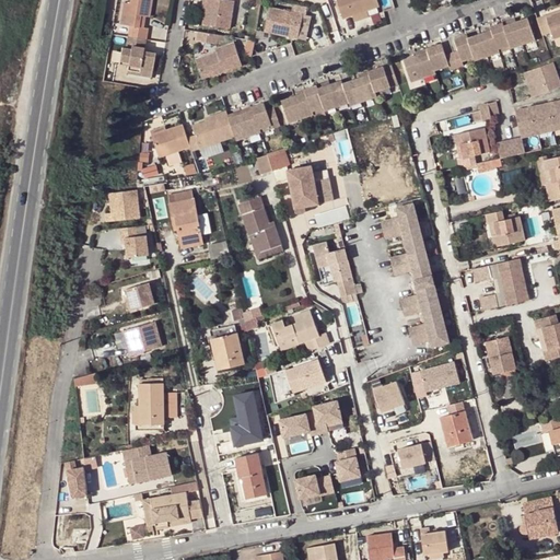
[(135,23),(136,16),(137,12),(141,13),(144,13),(147,0),(120,0),(116,21),(127,22),(126,33),(142,36),(143,25),(135,23)]
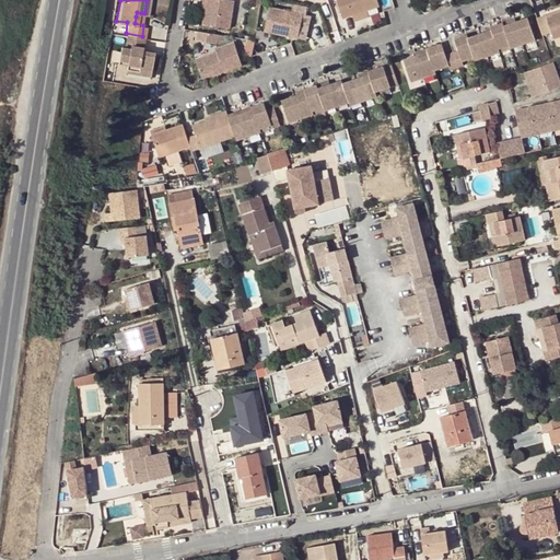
[(202,0),(201,6),(199,20),(225,25),(229,0),(202,0)]
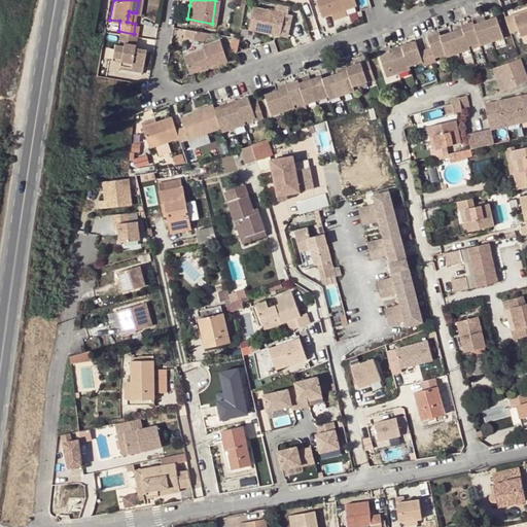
[(352,0),(313,0),(319,14),(327,11),(342,7),(353,3),(352,0)]
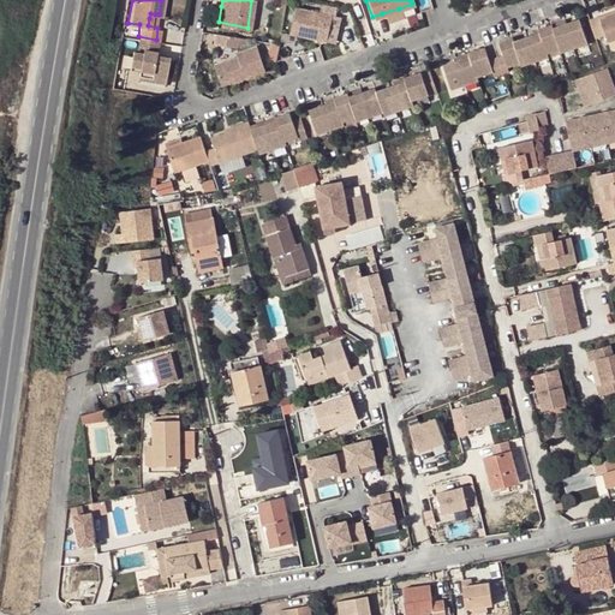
[(333,15),(333,13),(335,5),(318,1),(317,10),(293,5),(287,31),(324,40),(330,13),(333,15)]
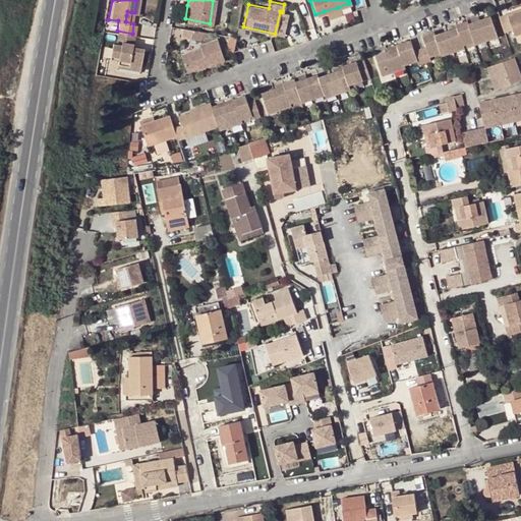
[(324,11),(326,17),(340,13),(338,7),(324,11)]
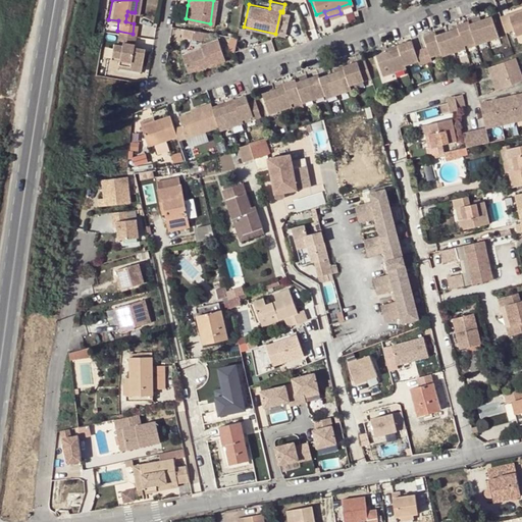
[(280,11),(275,34),(282,35),(288,12),(282,11),(282,12),(280,11)]
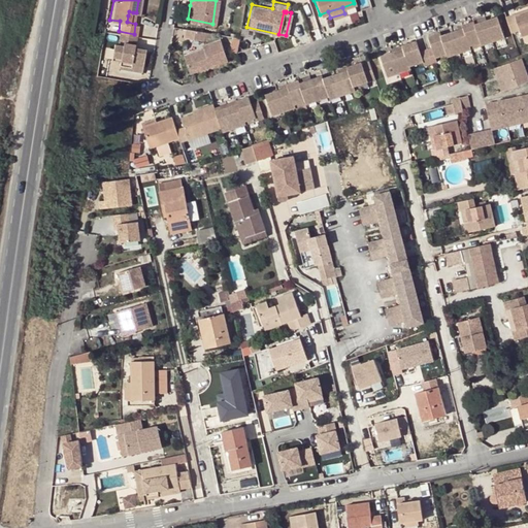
[(521,35),(527,33),(527,11),(515,17),(514,13),(505,17),(512,32),(520,30),(521,35)]
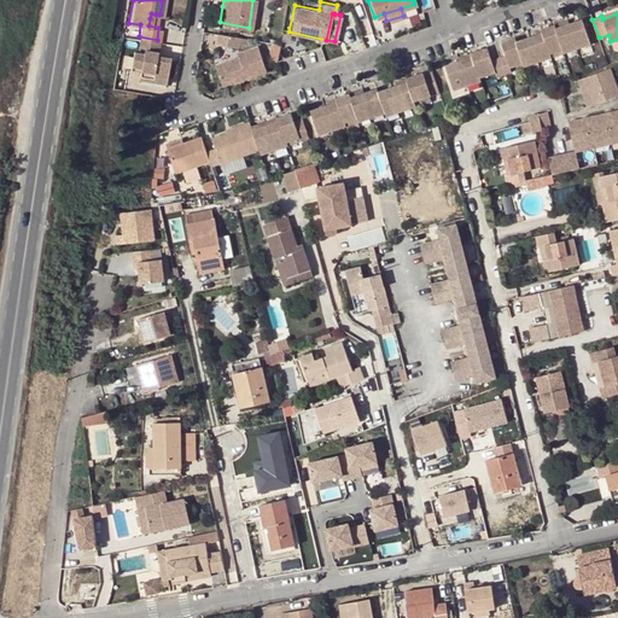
[(548,58),(551,57),(549,53),(564,48),(565,52),(590,44),(582,18),(570,22),(555,27),(554,24),(541,29),(541,31),(540,33),(548,58)]
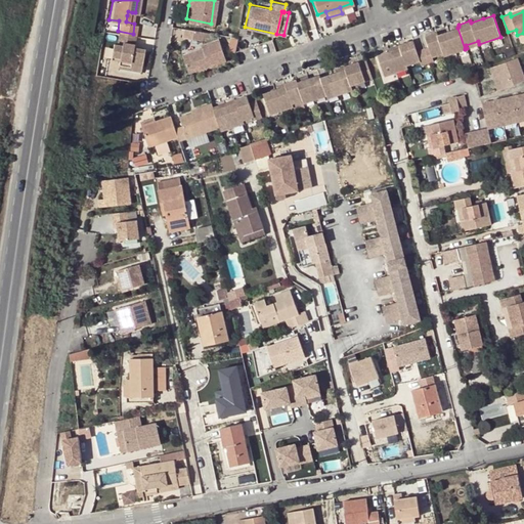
[(179,35),(199,38),(200,30),(181,27),(179,35)]
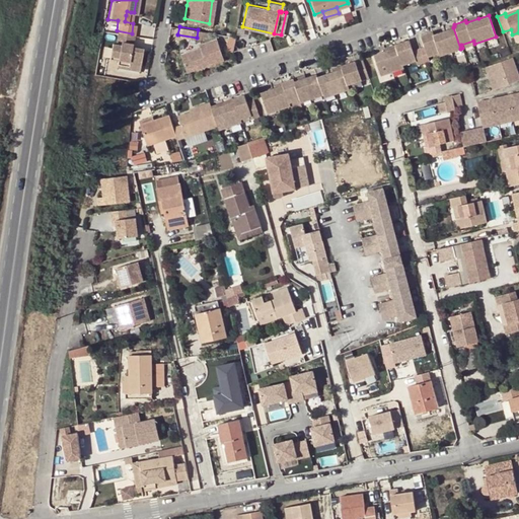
[(453,27),(449,28),(434,33),(433,31),(421,35),(428,56),(440,52),(441,55),(460,49),(453,27)]
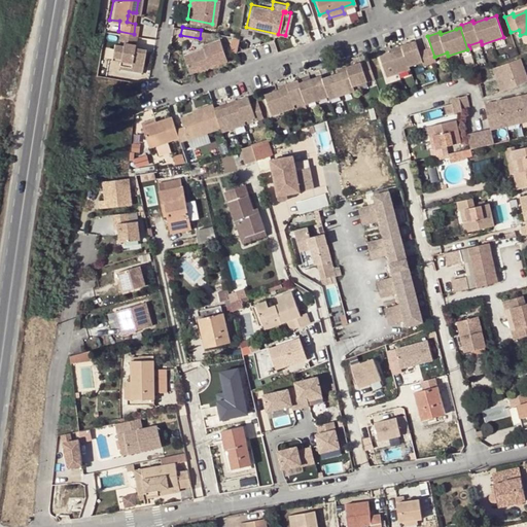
[(111,41),(109,54),(118,55),(117,59),(117,62),(129,64),(129,61),(140,64),(143,47),(132,45),(134,34),(118,31),(117,39),(120,39),(120,43),(111,41)]
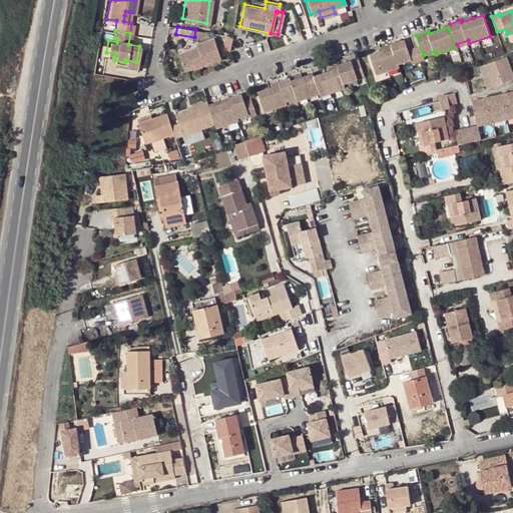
[(175,51),(180,64),(192,60),(193,65),(218,57),(211,36),(194,42),(195,44),(175,51)]
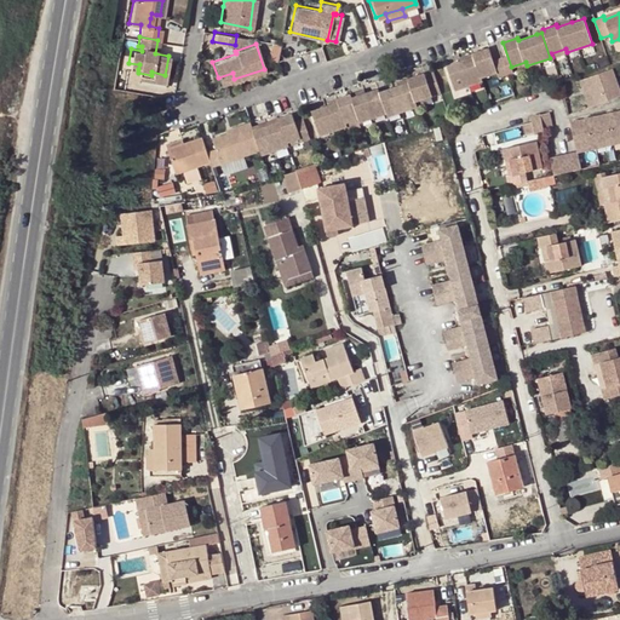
[(493,61),(489,47),(471,53),(472,56),(459,61),(458,57),(446,62),(454,87),(480,79),(480,75),(497,69),(498,74),(499,73),(495,59),(493,61)]
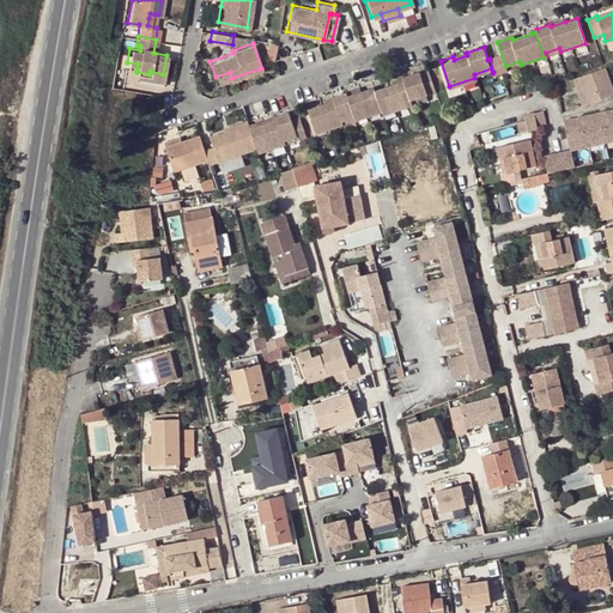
[(490,59),(493,72),(501,71),(496,56),(490,59)]
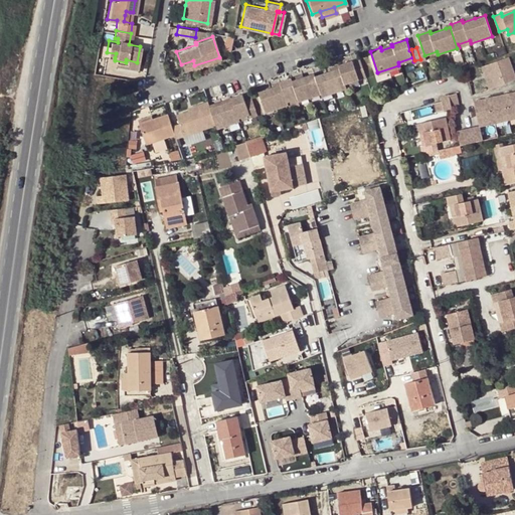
[(488,65),(496,87),(514,79),(514,72),(509,57),(488,65)]
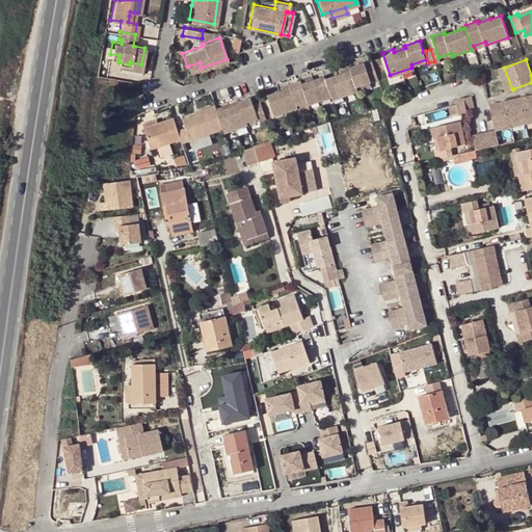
[(377,80),(371,60),(364,62),(363,60),(348,65),(349,68),(339,71),(337,72),(343,94),(344,97),(357,91),(355,87),(377,80)]
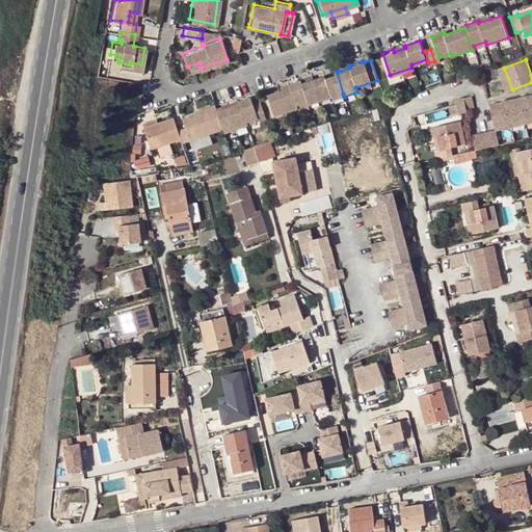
[(188,71),(201,68),(200,62),(187,67),(188,71)]
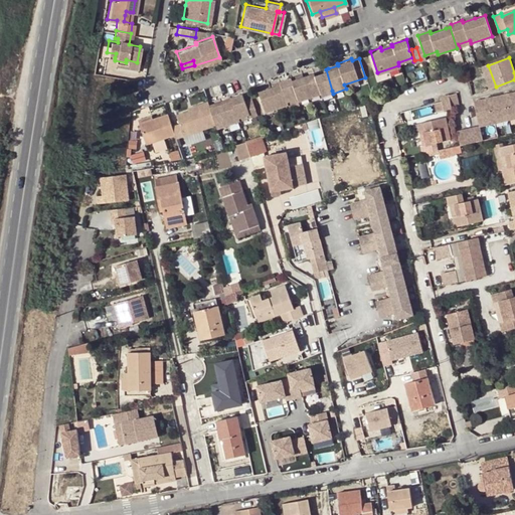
[(492,89),(496,87),(488,65),(484,66),(492,89)]
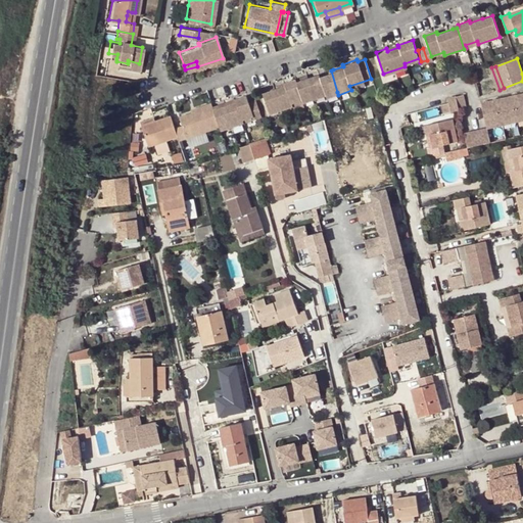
[(318,73),(306,76),(295,80),(294,78),(288,80),(296,103),(302,101),(303,103),(337,92),(331,70),(319,75),(318,73)]
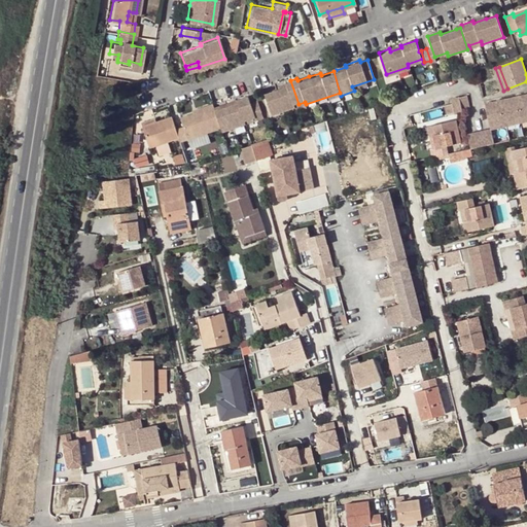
[(290,80),(285,82),(286,84),(279,86),(262,93),(272,116),(294,108),(293,106),(299,104),(290,80)]
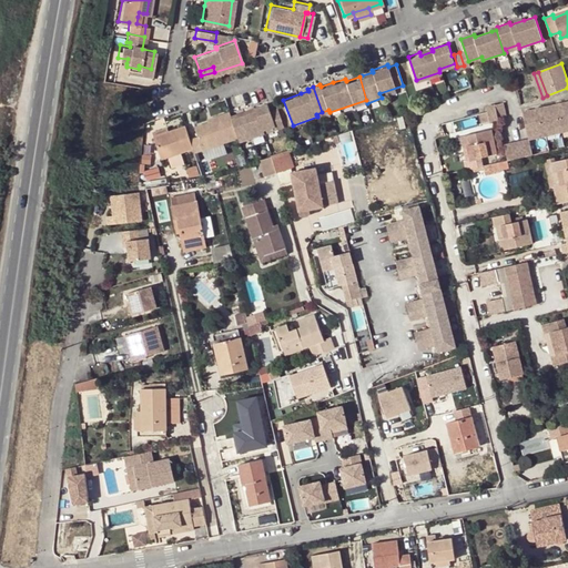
[(237,141),(249,137),(247,133),(260,129),(261,132),(280,125),(275,111),(270,113),(267,109),(265,102),(252,107),(253,110),(241,113),(230,118),(236,137),(237,141)]
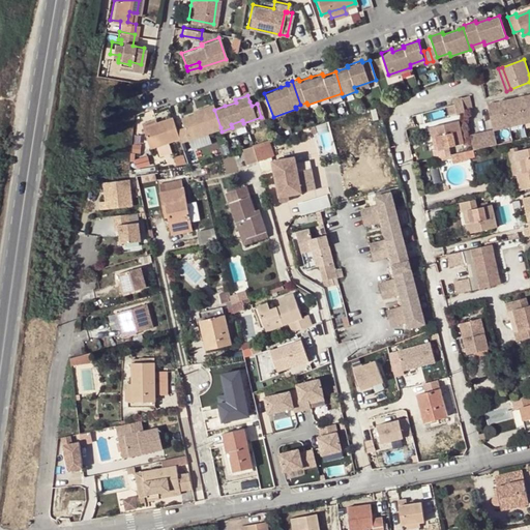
[(529,95),(490,105),(495,126),(529,118),(529,95)]
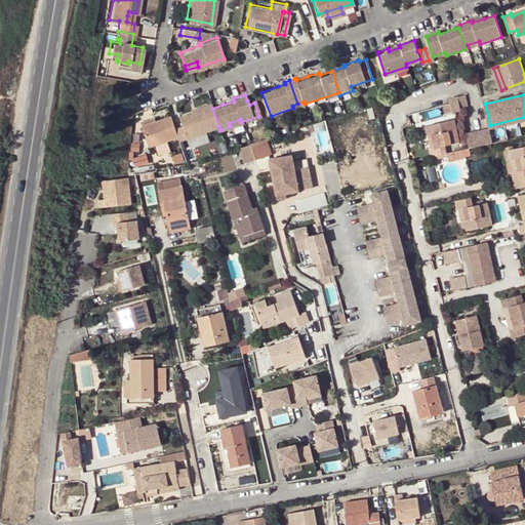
[(469,109),(466,95),(458,96),(461,111),(469,109)]
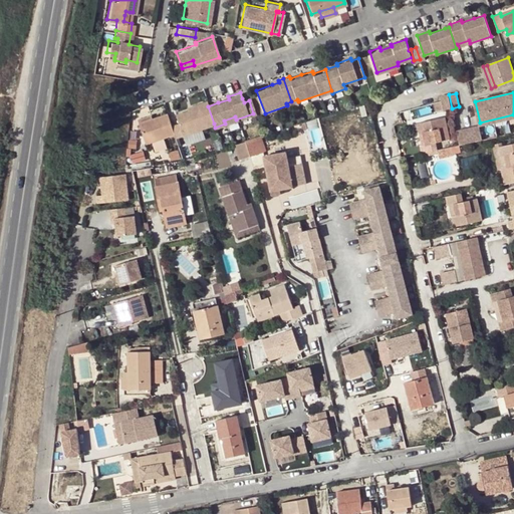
[(451,108),(452,108),(449,94),(440,96),(442,101),(444,110),(451,108)]
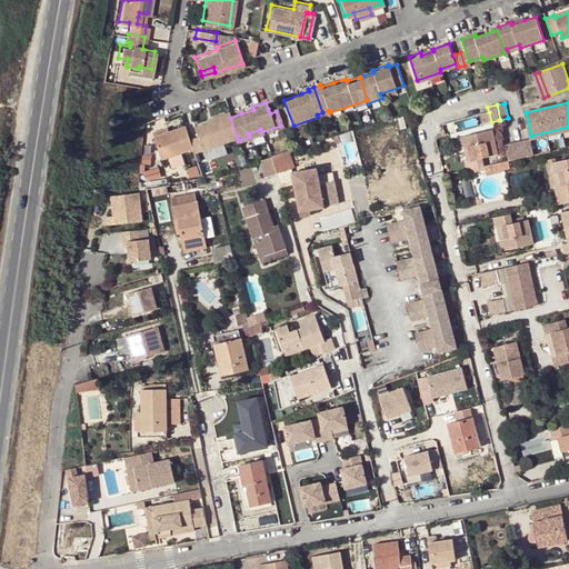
[(220,120),(208,123),(207,121),(193,126),(197,135),(200,149),(237,137),(230,118),(228,111),(219,115),(220,120)]
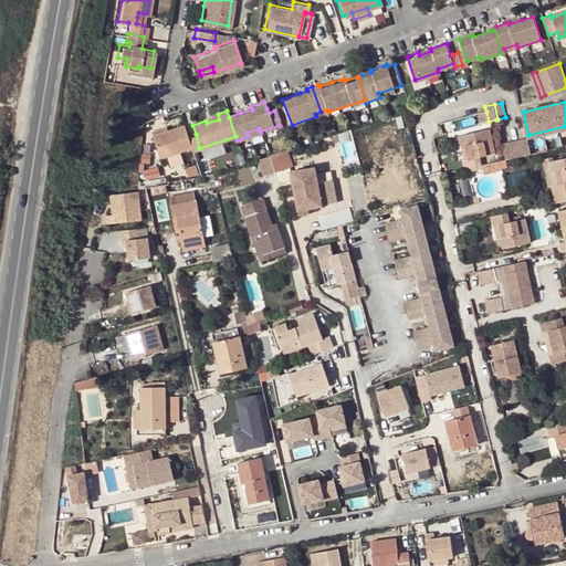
[(489,122),(486,112),(478,114),(481,124),(489,122)]
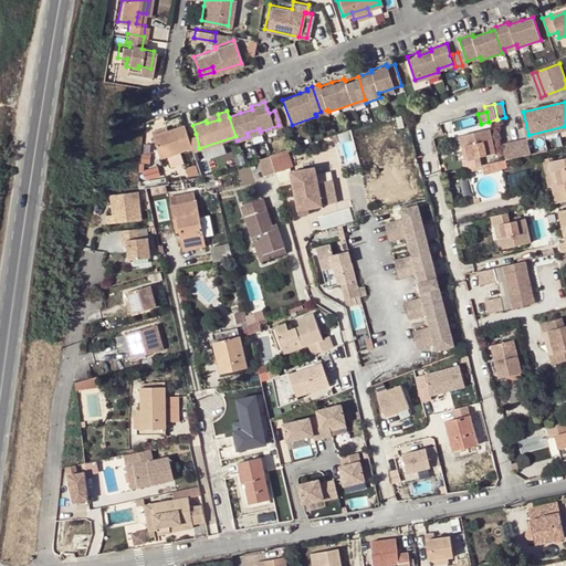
[(205,117),(206,121),(207,123),(219,119),(218,114),(205,117)]
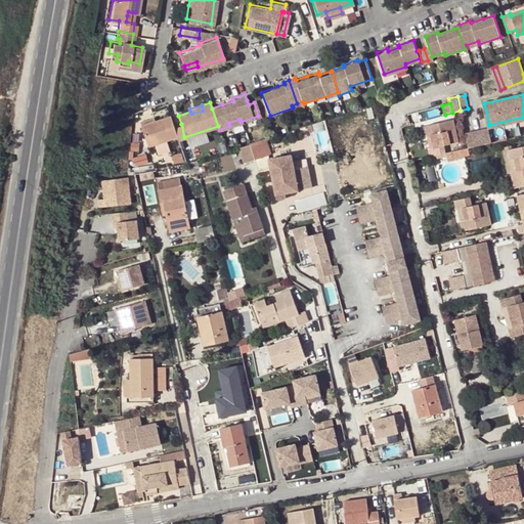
[(164,139),(175,135),(172,127),(168,114),(154,119),(139,124),(146,145),(153,143),(164,139)]
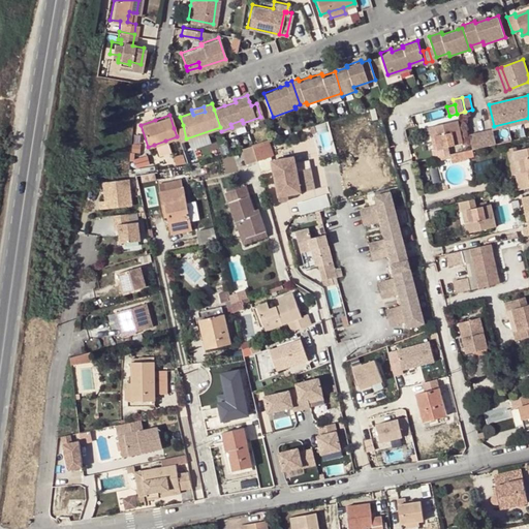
[(139,121),(141,125),(155,120),(153,117),(139,121)]
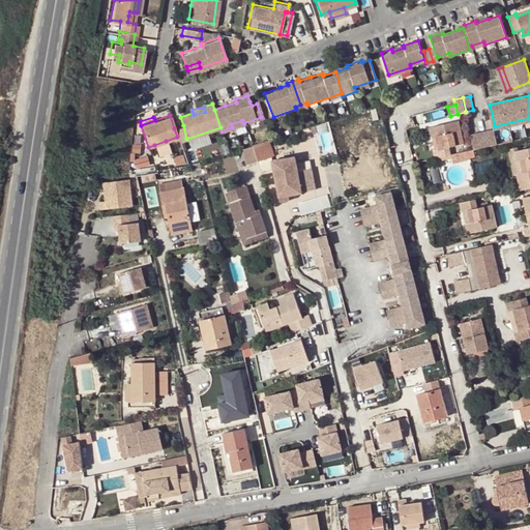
[(529,118),(495,126),(496,130),(529,122),(529,118)]
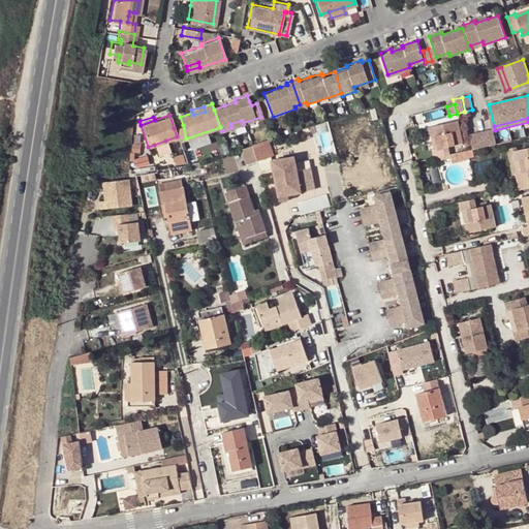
[(448,146),(464,142),(459,122),(431,128),(433,137),(436,137),(438,148),(435,149),(433,149),(435,158),(450,155),(448,146)]
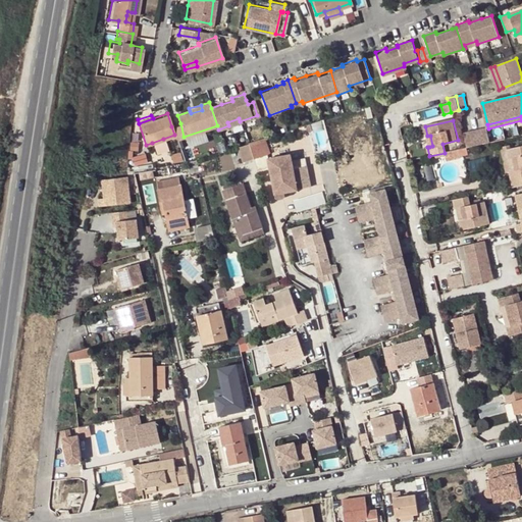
[(315,148),(328,148),(327,121),(314,122),(315,148)]
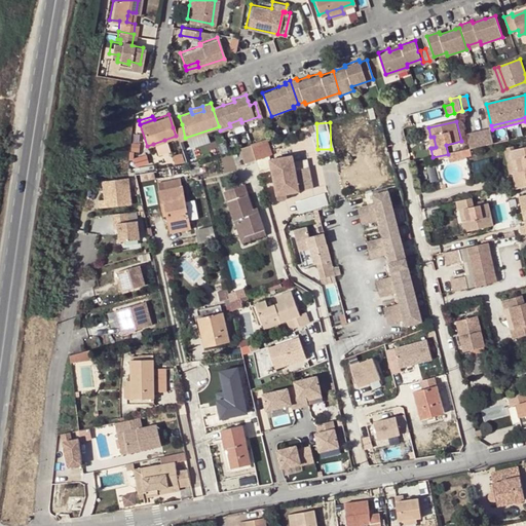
[(176,136),(177,140),(185,138),(182,124),(173,127),(176,136)]
